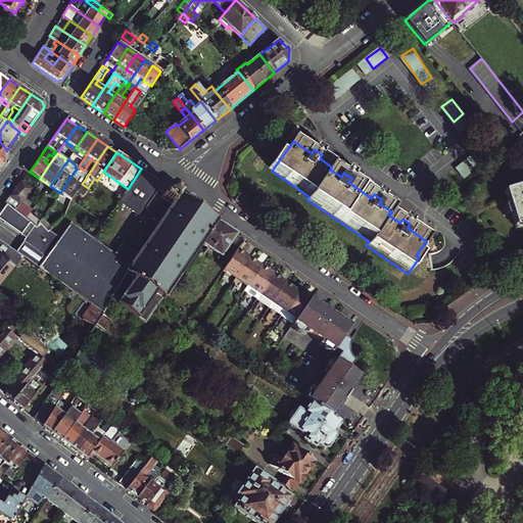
[(72,200),(81,186),(82,184),(86,179),(87,176),(85,175),(87,172),(84,171),(79,167),(77,169),(75,172),(69,179),(60,193),(72,200)]
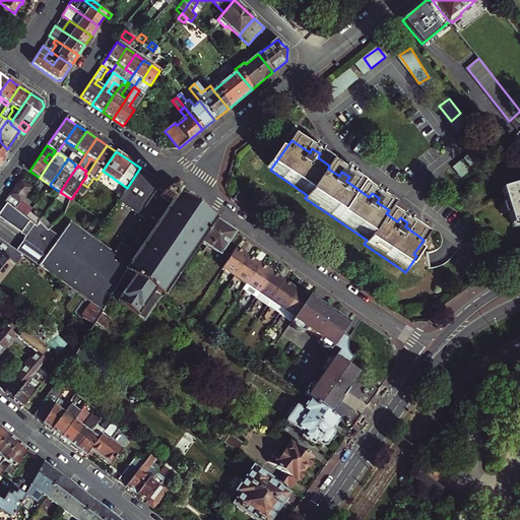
[(127,188),(119,200),(155,225),(178,193),(140,168),(127,188)]
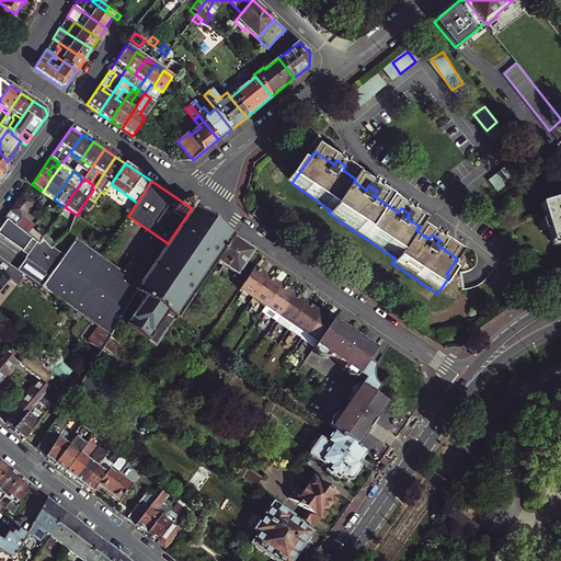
[(22,217),(33,204),(23,195),(6,217),(8,219),(15,226),(22,217)]
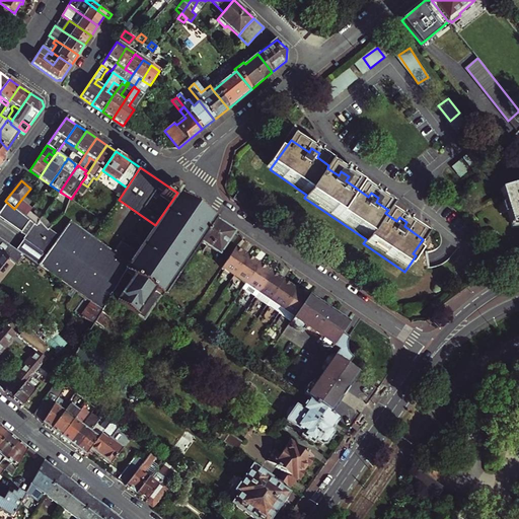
[(518,184),(502,190),(511,223),(518,221),(518,184)]
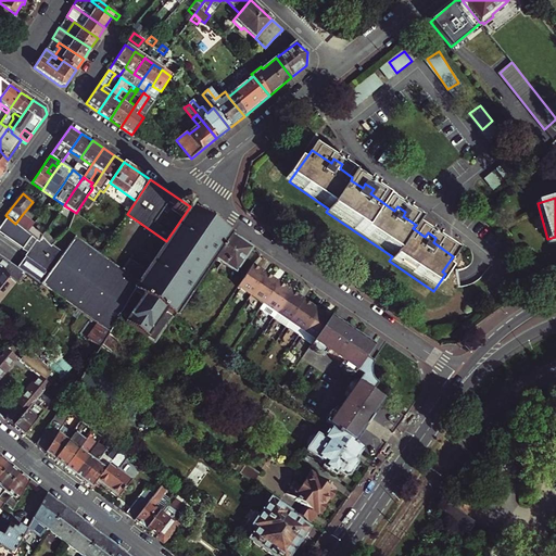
[(258,220),(265,212),(256,205),(250,214),(258,220)]
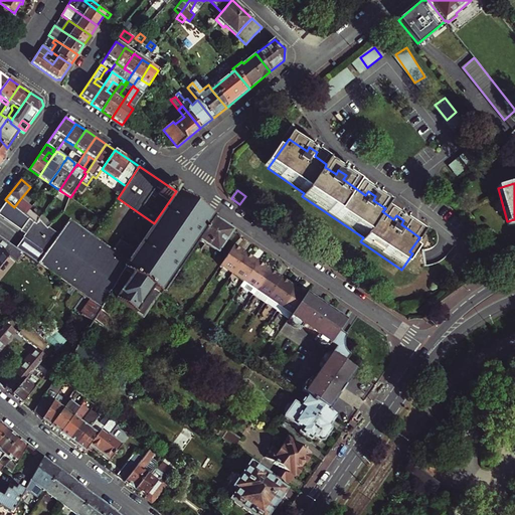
[(129,262),(110,296),(142,318),(159,293),(162,295),(199,239),(218,251),(232,230),(214,218),(176,191),(154,223),(138,247),(129,262)]
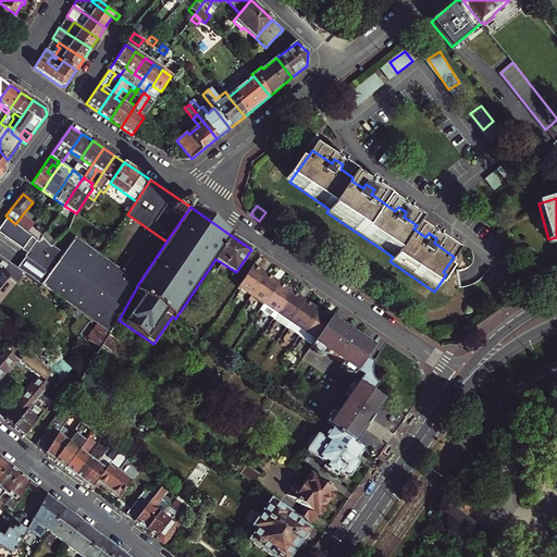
[(15,224),(29,235),(32,231),(35,225),(22,215),(15,224)]
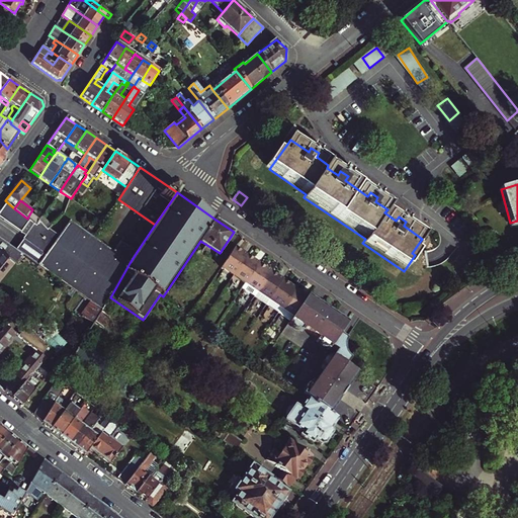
[(14,208),(7,202),(0,211),(0,217),(21,233),(30,221),(27,219),(14,208)]
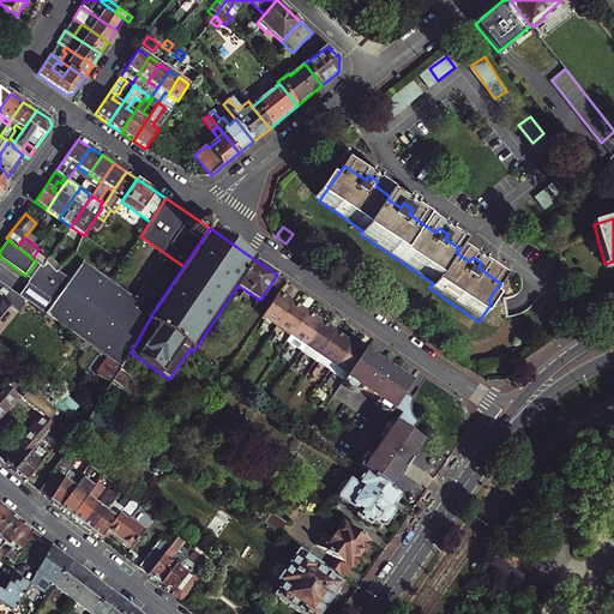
[(43,268),(46,263),(35,254),(32,259),(36,262),(41,265),(43,268)]
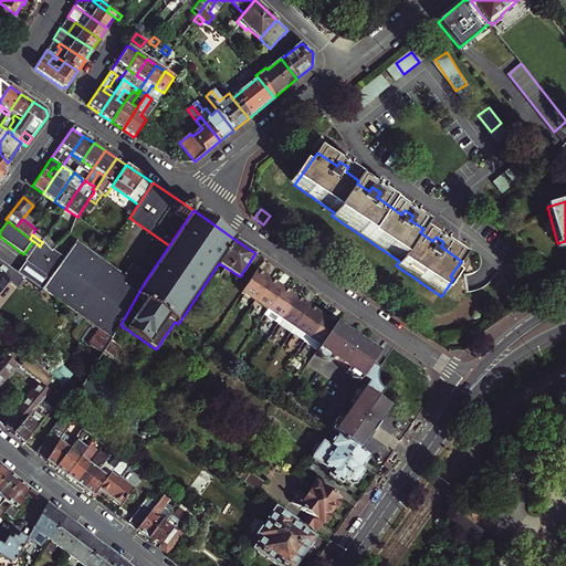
[(46,237),(43,242),(52,251),(53,250),(56,247),(46,237)]
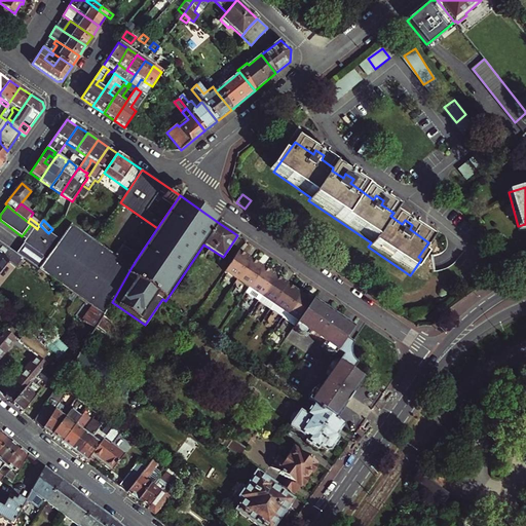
[(112,302),(132,267),(115,256),(95,240),(72,224),(61,240),(49,232),(48,233),(40,225),(39,225),(37,229),(35,227),(16,254),(24,259),(104,315),(112,302)]
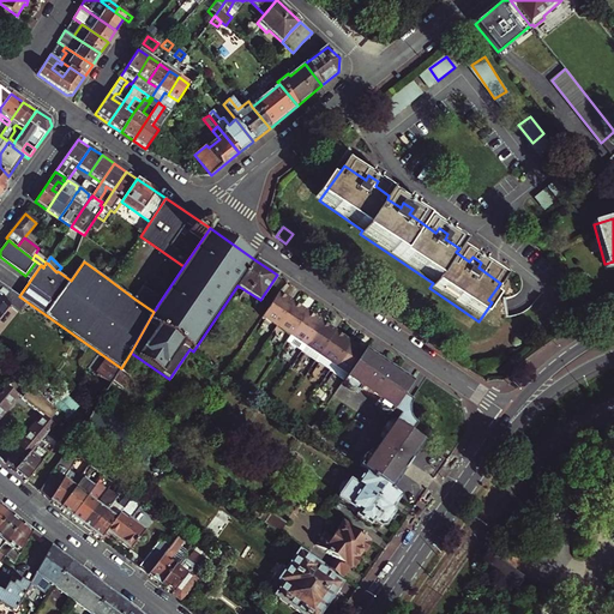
[(0,314),(8,305),(12,308),(18,313),(28,302),(19,296),(0,282),(0,314)]
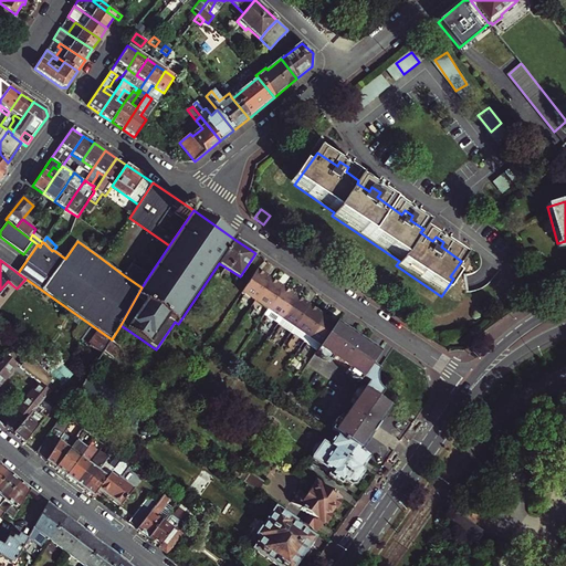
[(134,260),(124,275),(142,287),(152,272),(149,270),(147,274),(135,265),(137,262),(134,260)]
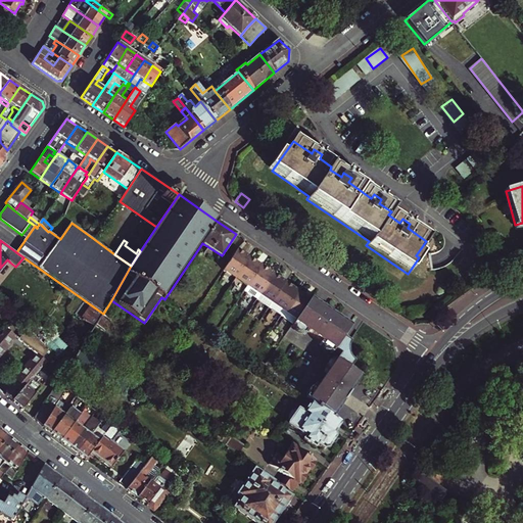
[(307,400),(310,402),(332,418),(360,378),(348,370),(352,363),(350,361),(348,359),(347,357),(346,353),(346,350),(346,347),(347,344),(349,342),(342,338),(350,326),(311,298),(310,299),(237,249),(223,271),(247,287),(243,293),(291,326),(292,324),(338,355),(307,400)]
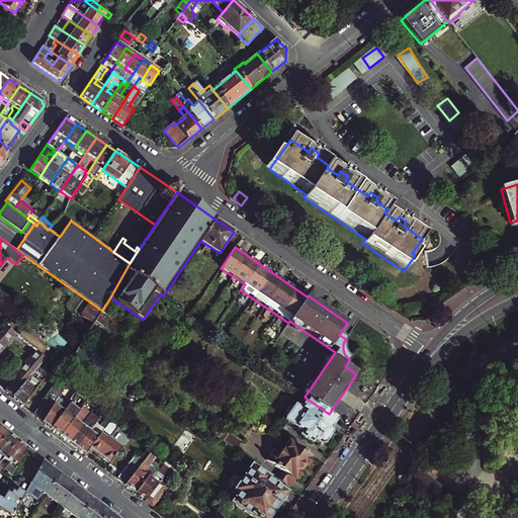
[(9,328),(19,317),(16,314),(0,332),(0,352),(16,334),(9,328)]
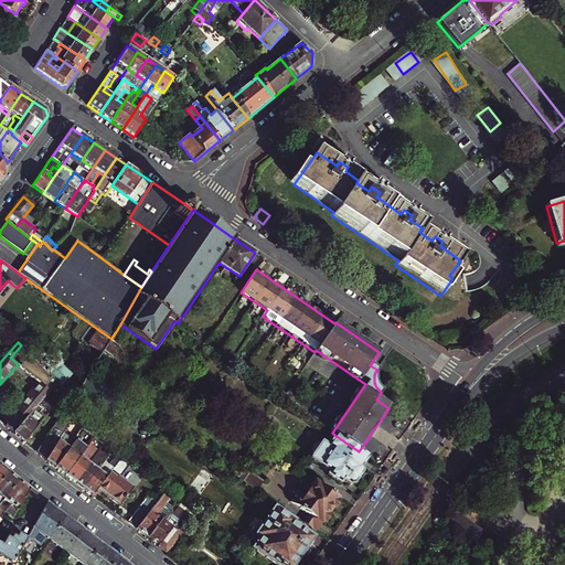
[(113,358),(119,347),(113,342),(105,352),(113,358)]
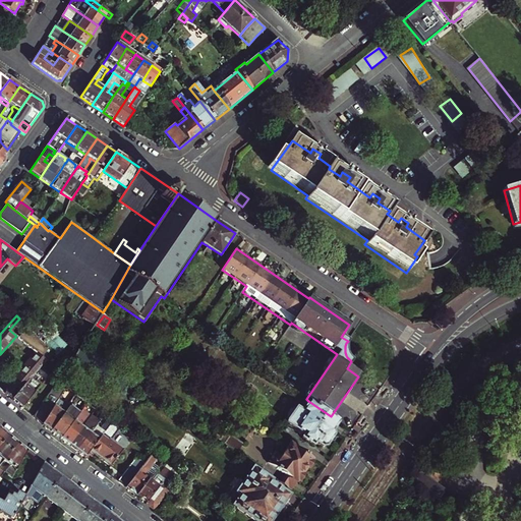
[(25,344),(34,334),(27,328),(18,338),(25,344)]
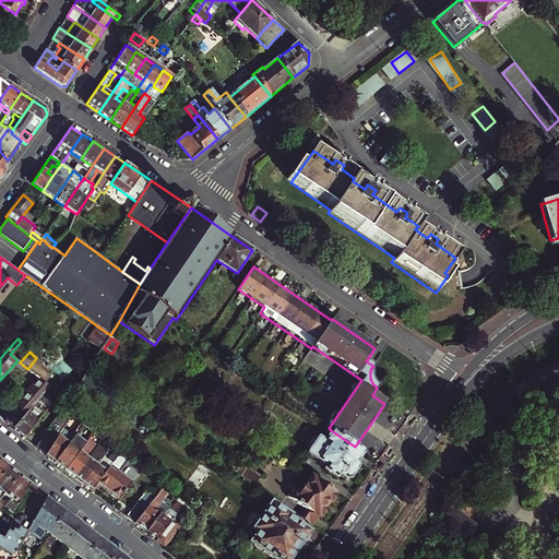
[(36,358),(27,369),(38,378),(21,399),(21,403),(18,407),(13,408),(10,413),(10,416),(6,421),(13,428),(36,401),(56,378),(36,358)]
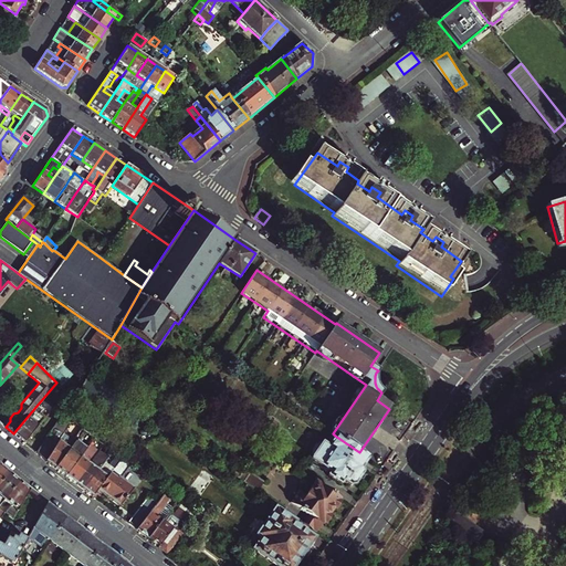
[(24,442),(48,415),(45,413),(41,418),(35,412),(40,408),(37,406),(13,433),(24,442)]
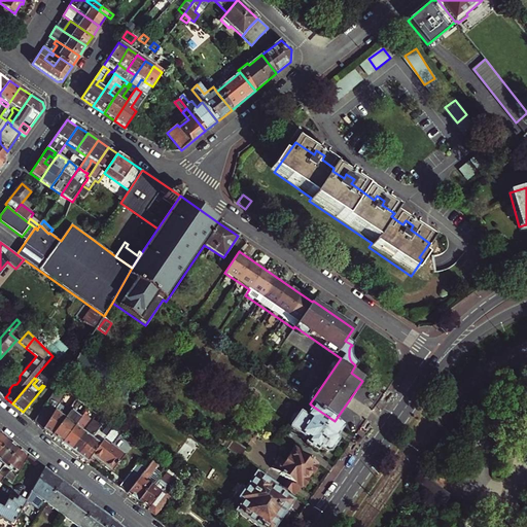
[(34,422),(43,429),(61,406),(51,398),(34,422)]
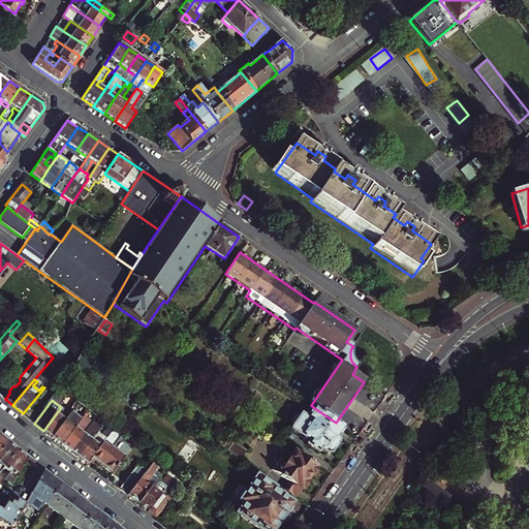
[(43,431),(52,438),(71,412),(68,411),(62,406),(61,407),(43,431)]
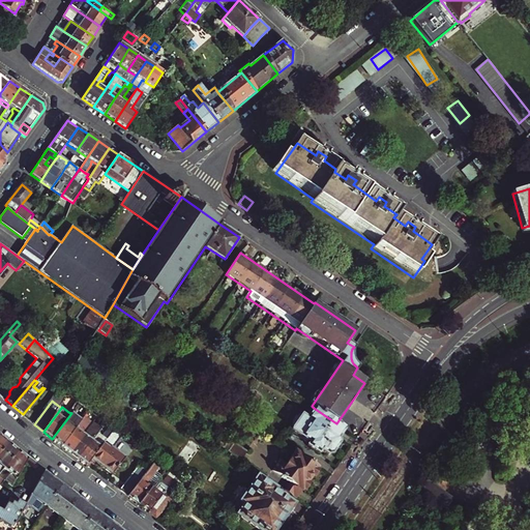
[(339,438),(345,429),(336,423),(314,408),(306,417),(302,414),(301,415),(300,415),(298,415),(297,416),(295,417),(294,418),(293,419),(292,421),(292,423),(292,425),(293,428),(292,429),(293,429),(292,430),(310,442),(307,445),(319,453),(321,450),(327,454),(332,454),(340,443),(339,438)]
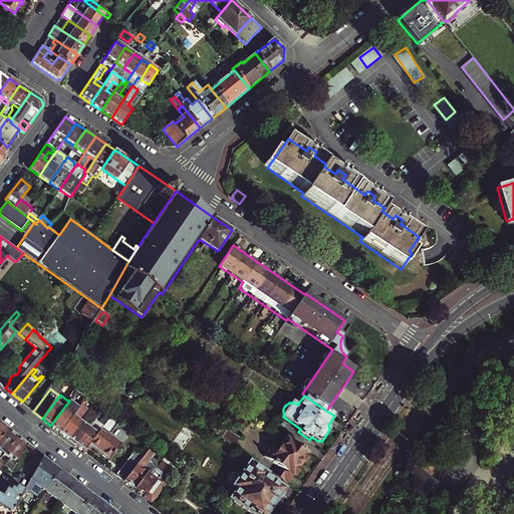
[(69,401),(50,426),(60,433),(80,407),(68,398),(66,400),(69,401)]
